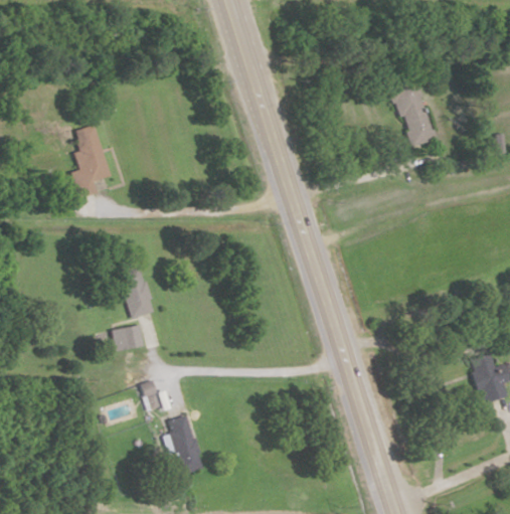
[(418,79),(392,86),(408,146),(434,140),(418,79)]
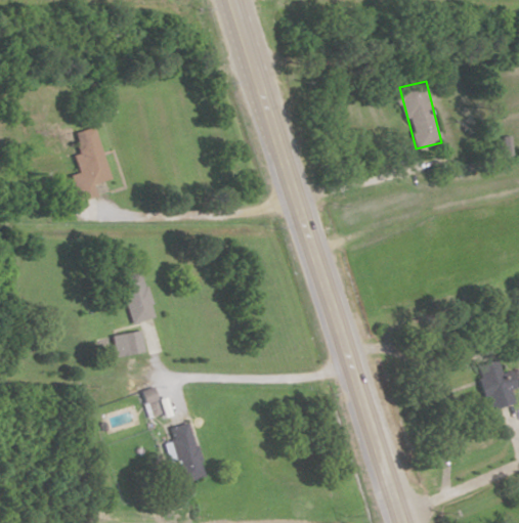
[(98,127),(76,132),(82,154),(77,156),(81,173),(74,175),(80,201),(98,197),(95,183),(112,179),(98,127)]
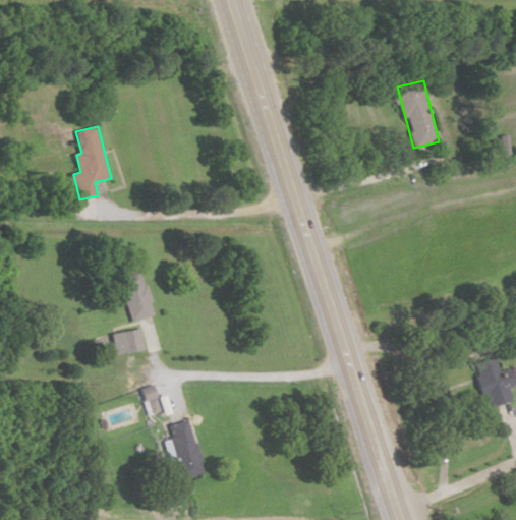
[(515,138),(504,140),(506,153),(515,151),(515,138)]
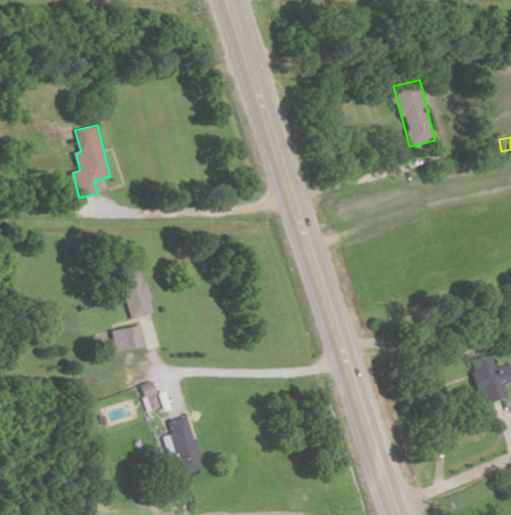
[(162,347),(152,313),(154,312),(141,266),(118,273),(132,320),(142,317),(151,350),(162,347)]
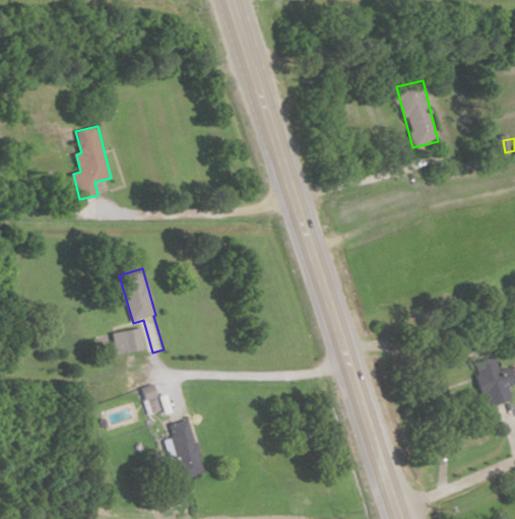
[(113,333),(117,354),(144,349),(140,328),(113,333)]
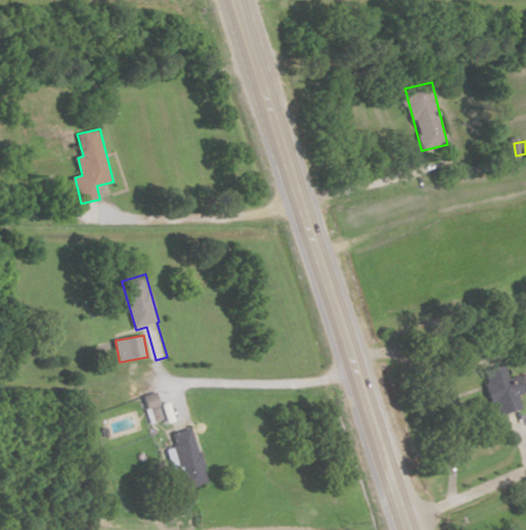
[(525,374),(510,379),(506,365),(485,371),(497,416),(524,409),(520,394),(525,392),(525,374)]
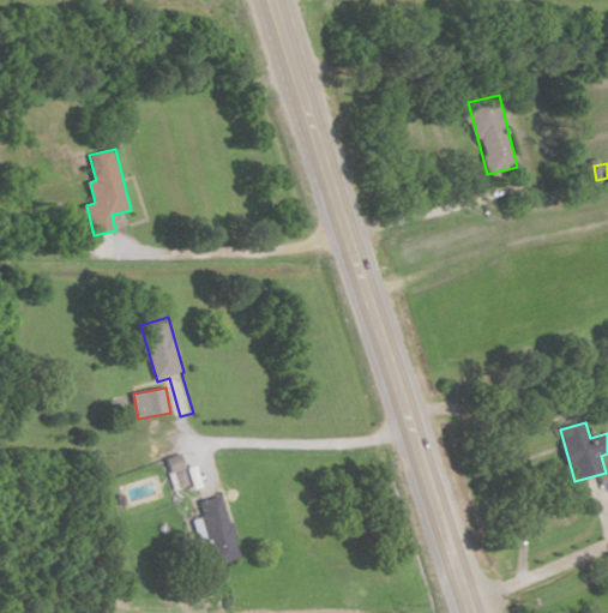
[(200,502),(205,518),(203,520),(215,566),(241,559),(224,496),(200,502)]
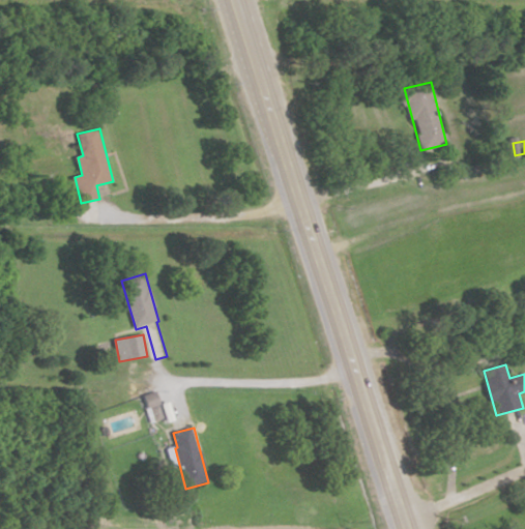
All buildings are outlined.
